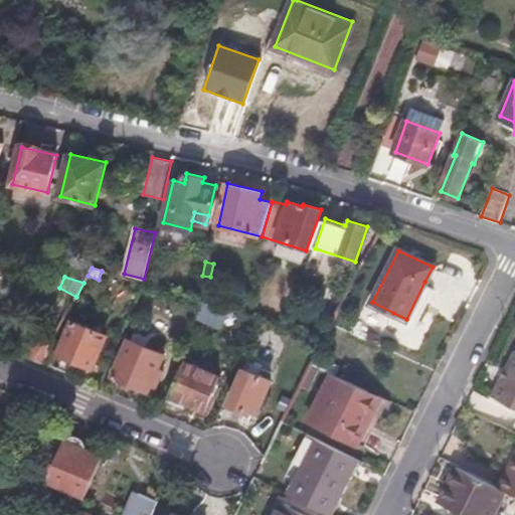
[(406,319),(393,313),(389,322),(410,333),(435,287),(424,282),(406,319)]
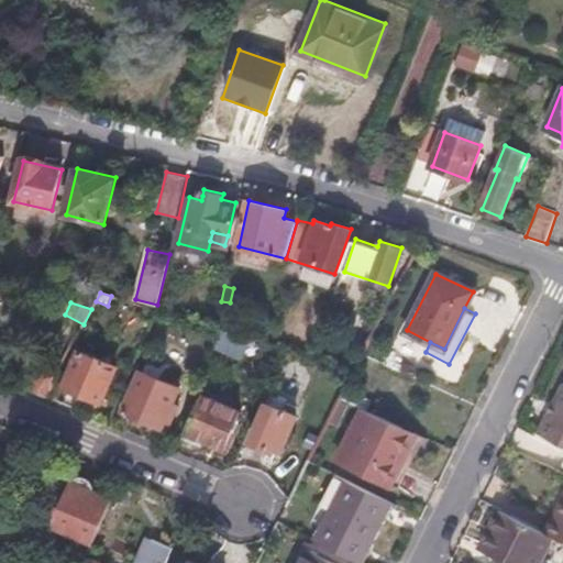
[(220,330),(212,348),(238,359),(246,339),(220,330)]
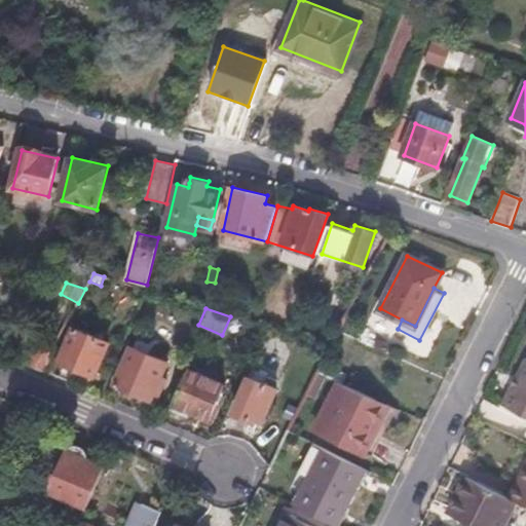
[(61,363),(96,377),(110,340),(74,327),(61,363)]
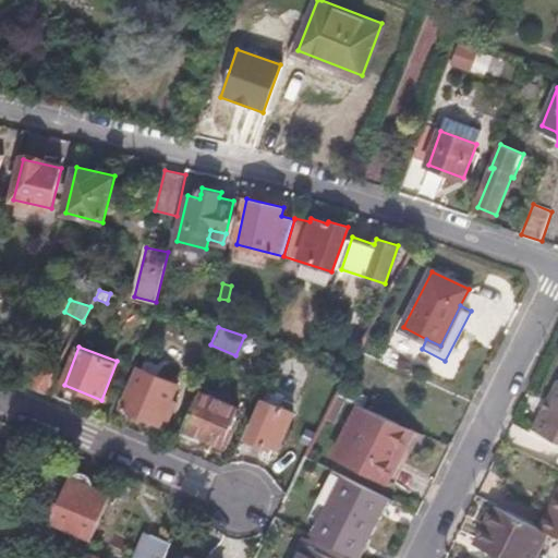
[(27,385),(47,392),(60,367),(41,358),(27,385)]
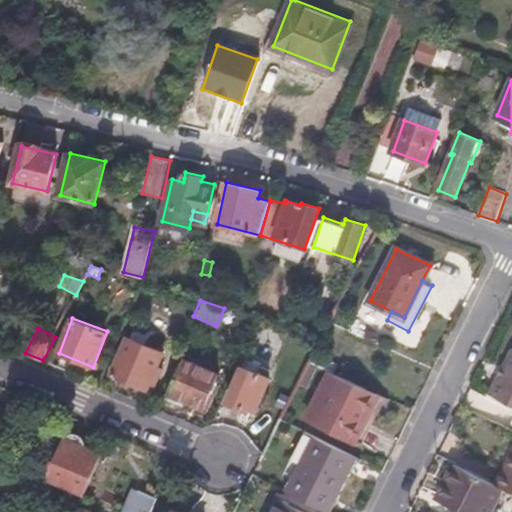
[(164,371),(157,369),(164,352),(127,337),(112,374),(149,389),(151,385),(157,387),(164,371)]
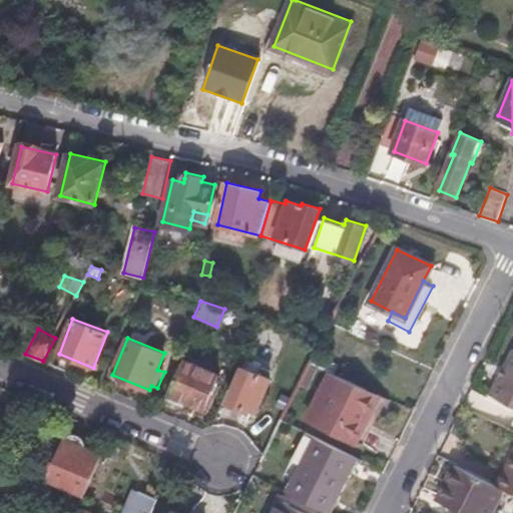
[(490,396),(512,407),(512,352),(490,396)]
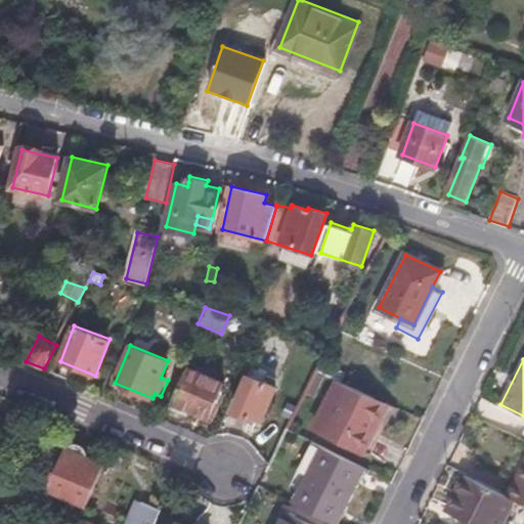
[(192,365),(191,369),(188,368),(174,400),(177,401),(176,406),(188,411),(190,407),(198,410),(195,416),(209,422),(217,402),(215,401),(223,383),(200,373),(201,369),(192,365)]
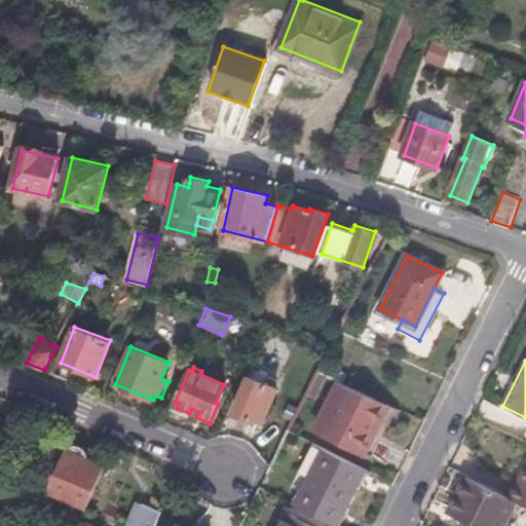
[(316,375),(306,393),(315,398),(326,379),(316,375)]
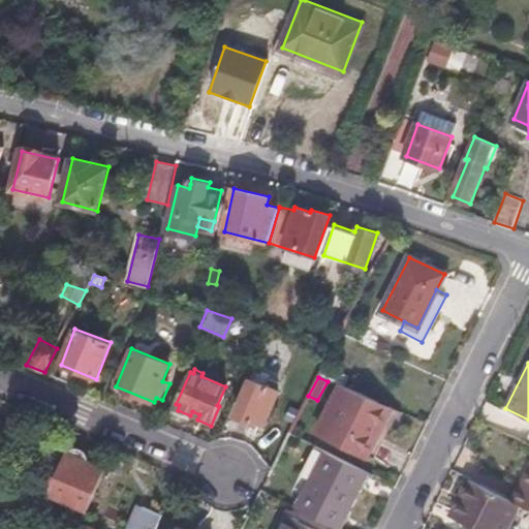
[(237,415),(263,427),(278,391),(251,380),(237,415)]
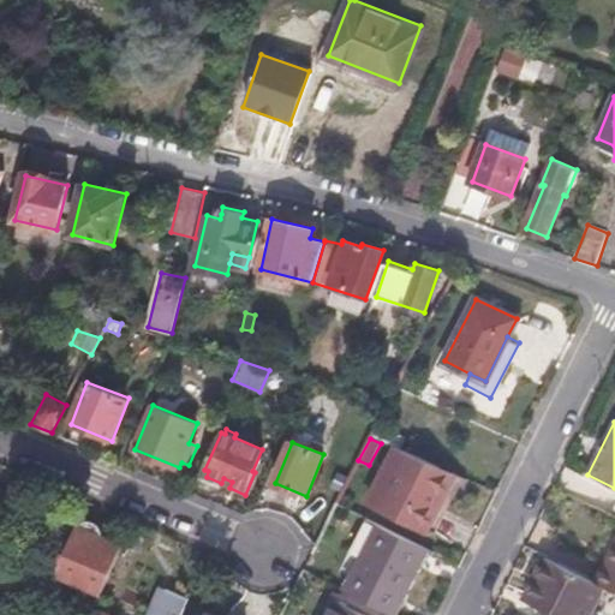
[(454,473),(395,447),(369,501),(428,530),(454,473)]
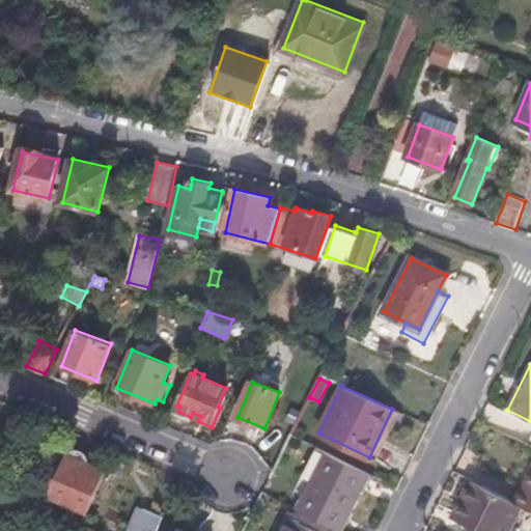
[(294,494),(304,499),(326,452),(315,447),(294,494)]
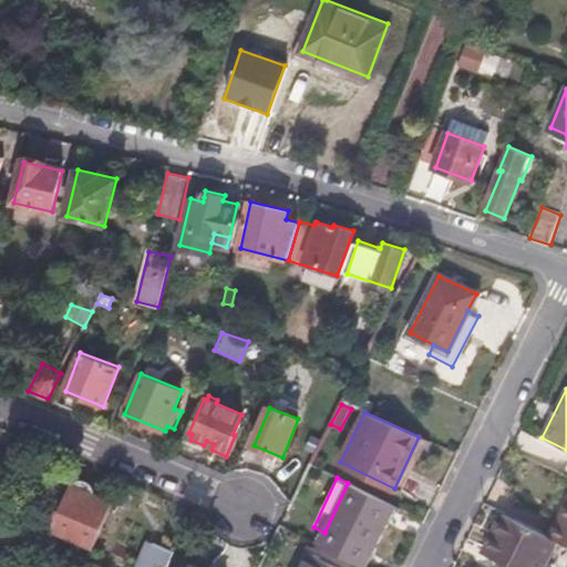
[(45,527),(94,548),(114,501),(96,493),(92,485),(82,480),(72,483),(60,511),(53,507),(45,527)]
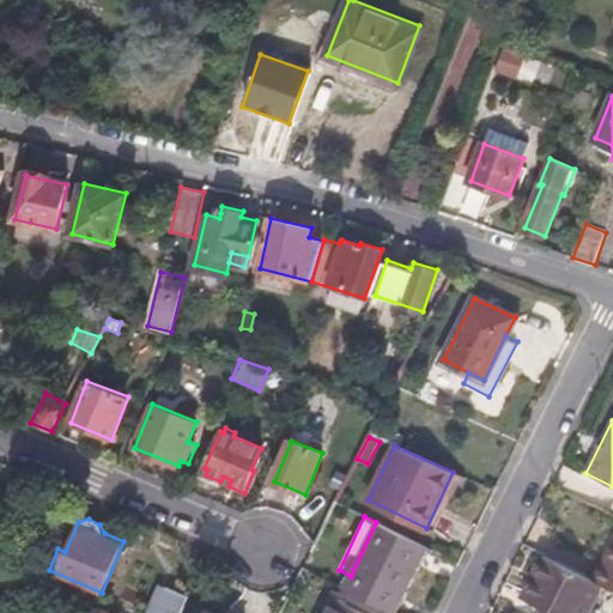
[(376,522),(351,576),(345,587),(393,610),(424,545),(376,522)]
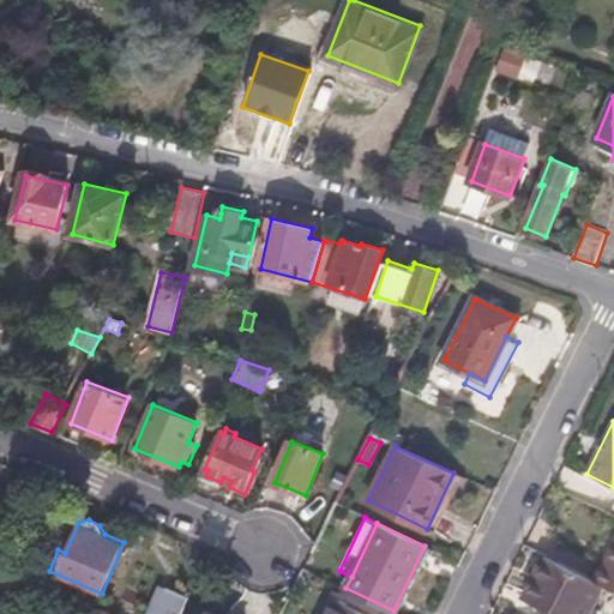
[(613,537),(593,581),(603,585),(613,590),(613,537)]
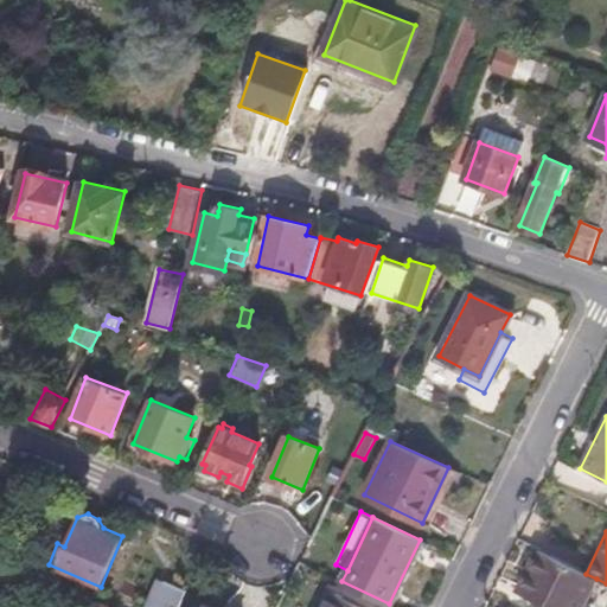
[(586,574),(538,550),(517,593),(545,606),(581,606),(596,579),(586,574)]
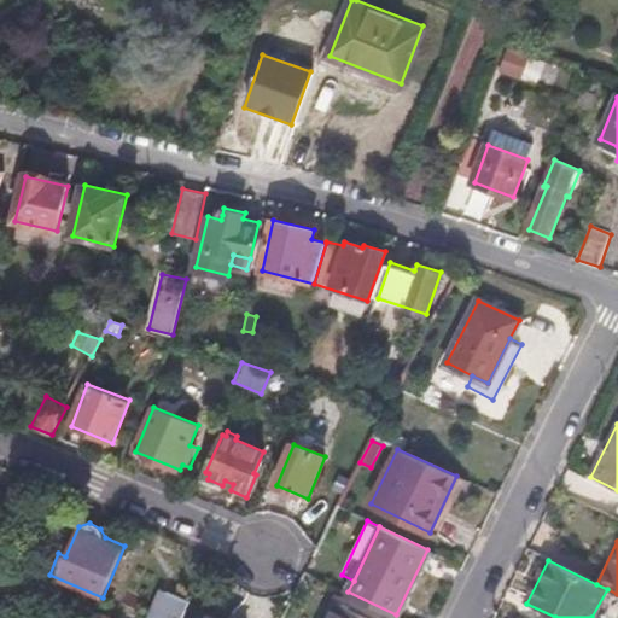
[(164,578),(152,607),(159,611),(173,582),(164,578)]
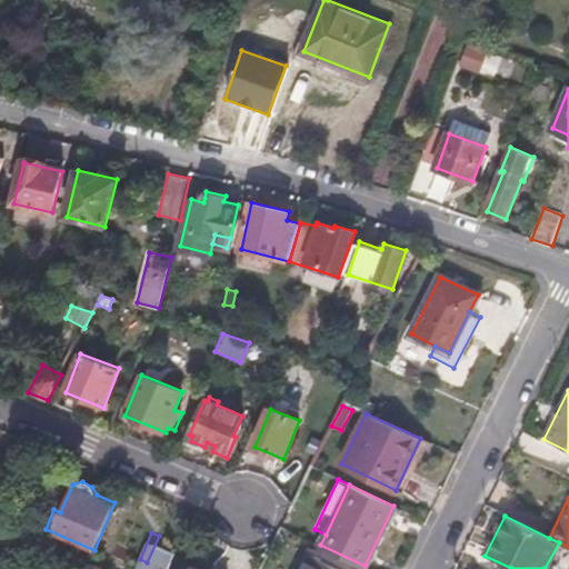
[(168,568),(179,543),(159,536),(147,562),(140,559),(136,568),(100,568),(92,566),(90,568),(168,568)]
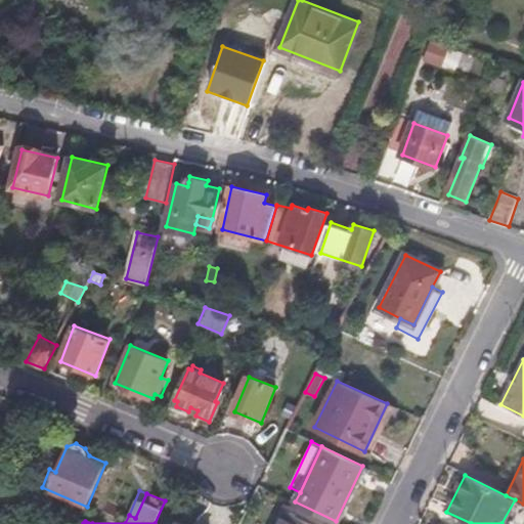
[(279,523),(310,523),(287,512),(279,523)]
